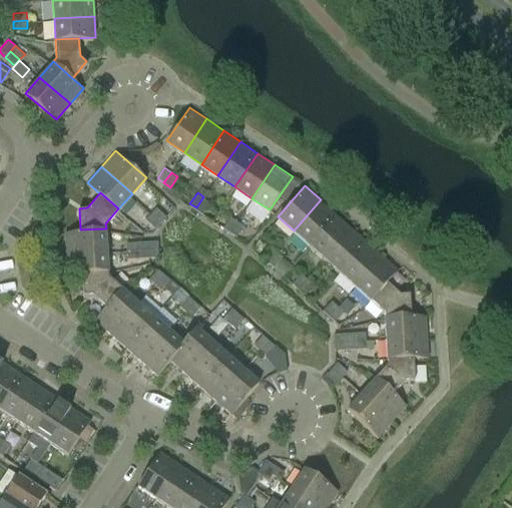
[(203,196),(196,207),(203,212),(210,201),(203,196)]
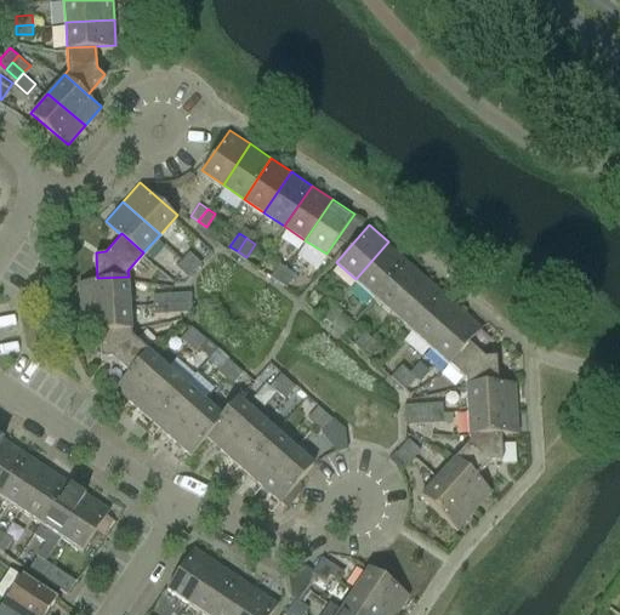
[(407,258),(388,241),(356,279),(374,295),(407,258)]
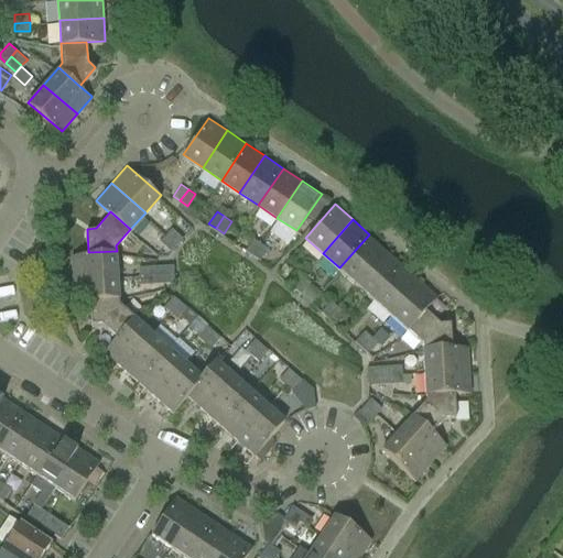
[(166,232),(177,241),(183,234),(172,226),(166,232)]
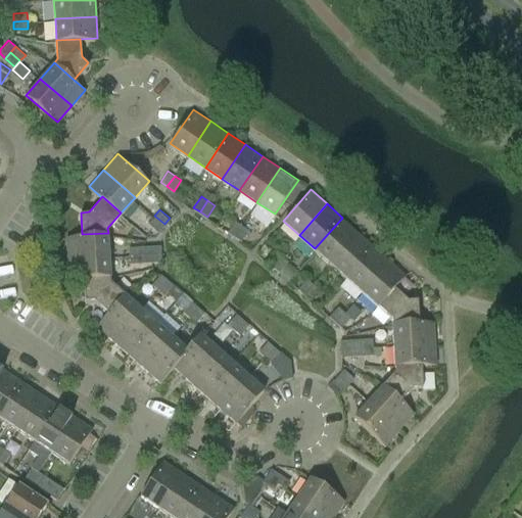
[(158,230),(164,224),(154,216),(148,222),(158,230)]
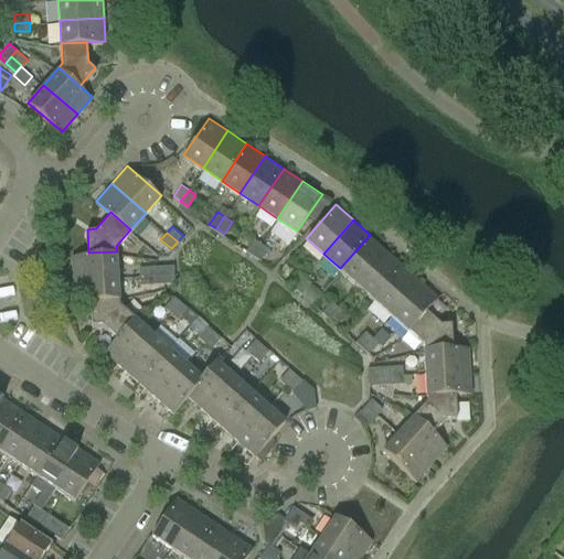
[(340,268),(358,283),(387,250),(370,235),(340,268)]
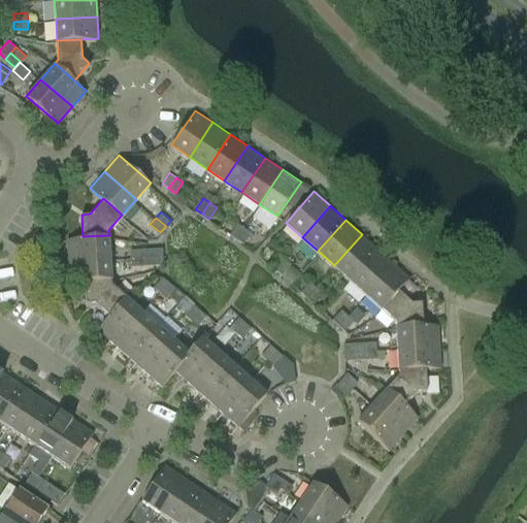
[(230,232),(237,237),(244,226),(237,221),(230,232)]
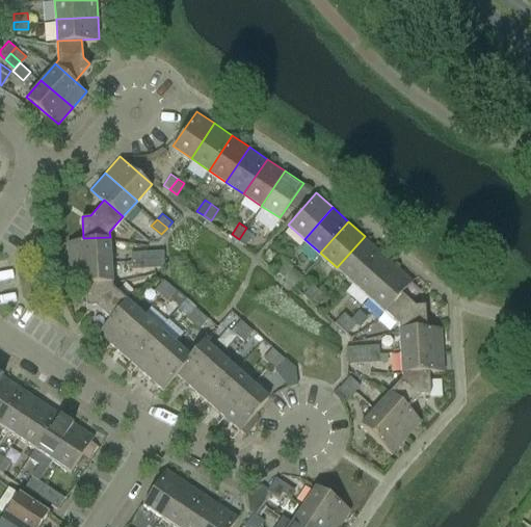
[(254,232),(246,228),(239,239),(246,243),(254,232)]
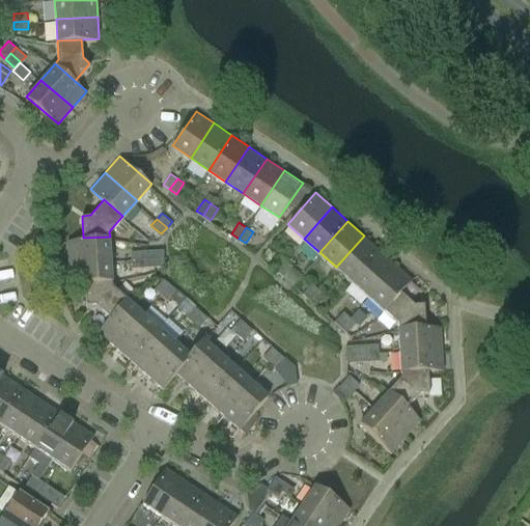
[(380,249),(364,236),(336,267),(352,280),(380,249)]
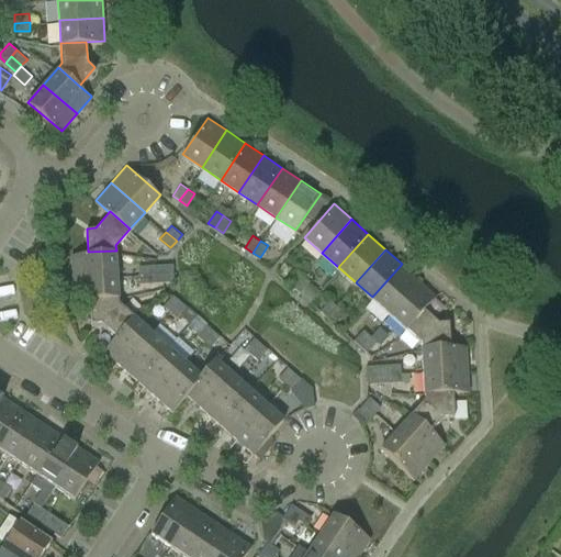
[(73,253),(74,276),(118,274),(116,251),(88,252),(73,253)]
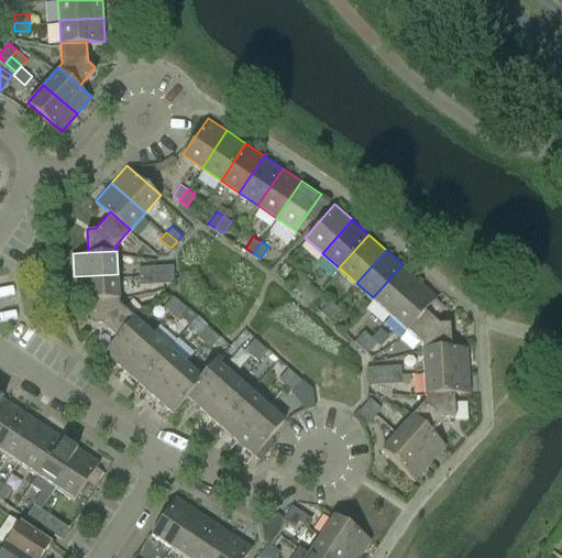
[(156,263),(156,272),(174,271),(174,262),(156,263)]
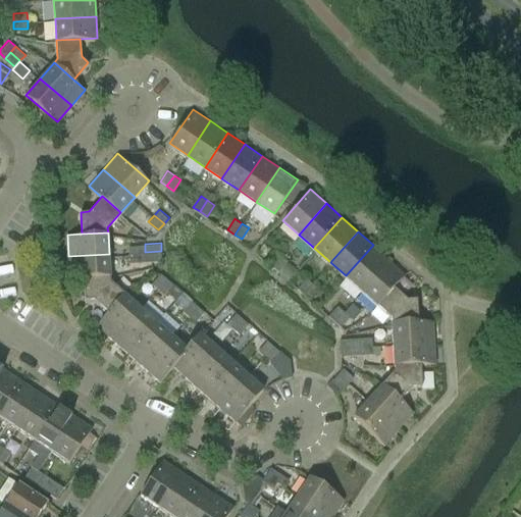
[(129,253),(145,252),(145,244),(128,245),(129,253)]
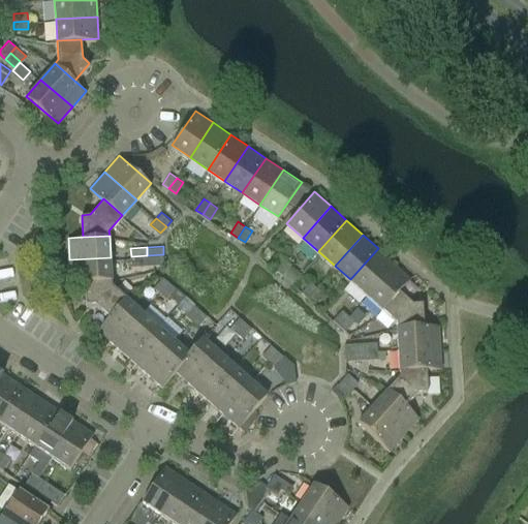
[(350,279),(366,294),(394,263),(378,248),(350,279)]
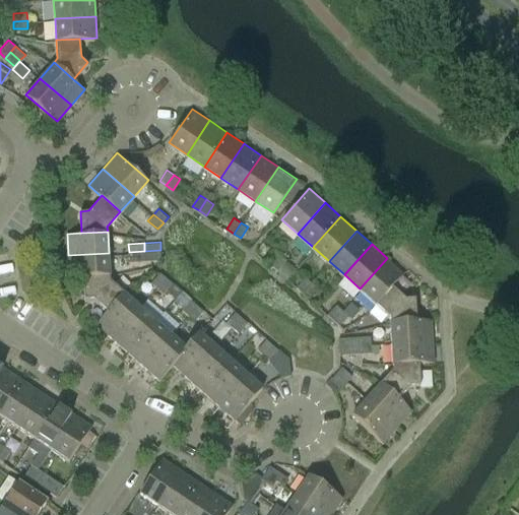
[(271,263),(280,253),(274,248),(265,258),(271,263)]
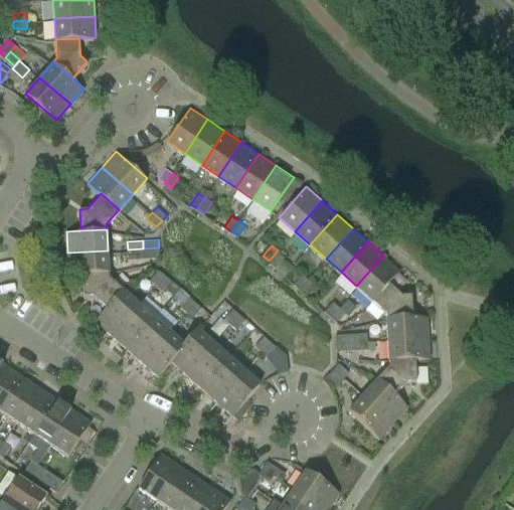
[(160,256),(159,247),(143,248),(144,257),(160,256)]
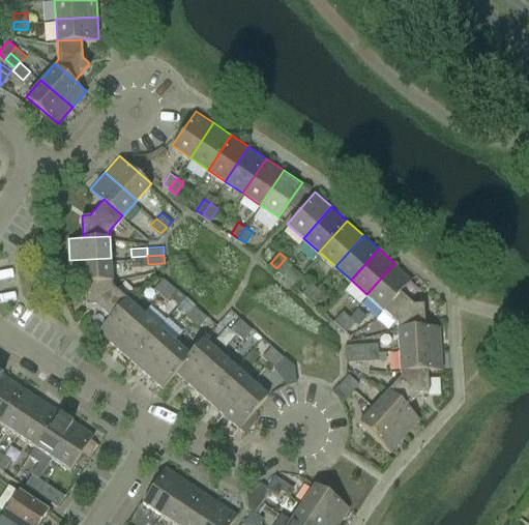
[(147,256),(131,257),(131,265),(148,264),(147,256)]
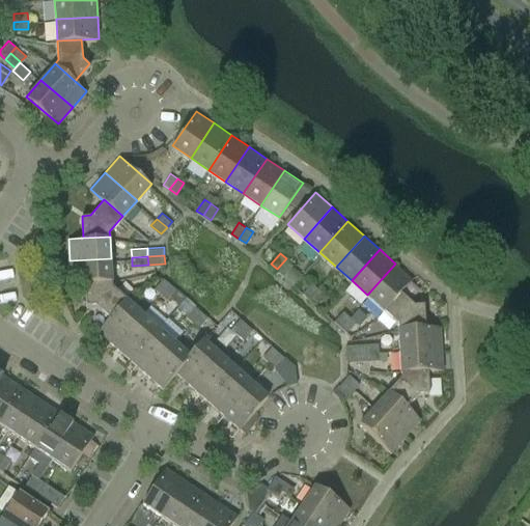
[(112,279),(111,258),(70,260),(71,283),(86,282),(86,281),(112,279)]
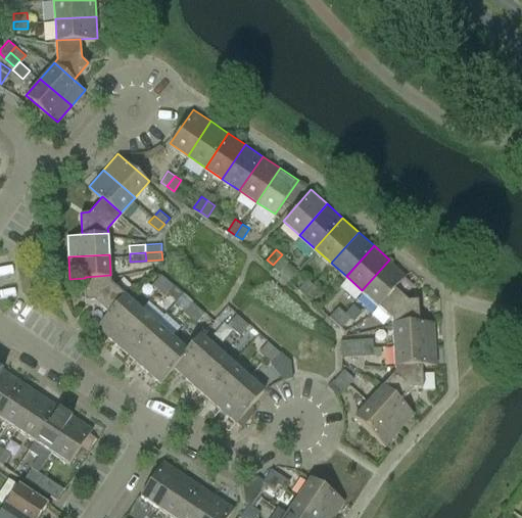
[(282,254),(273,265),(279,270),(288,260),(282,254)]
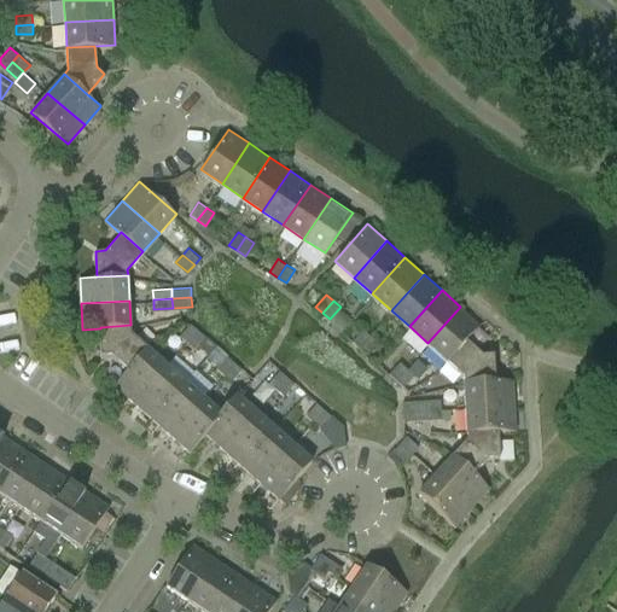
[(479,324),(460,307),(428,343),(446,360),(465,338),(466,338),(479,324)]
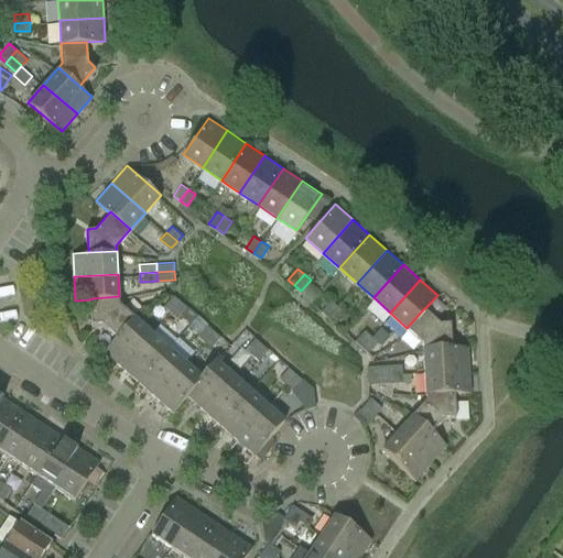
[(171,309),(181,299),(174,294),(164,304),(171,309)]
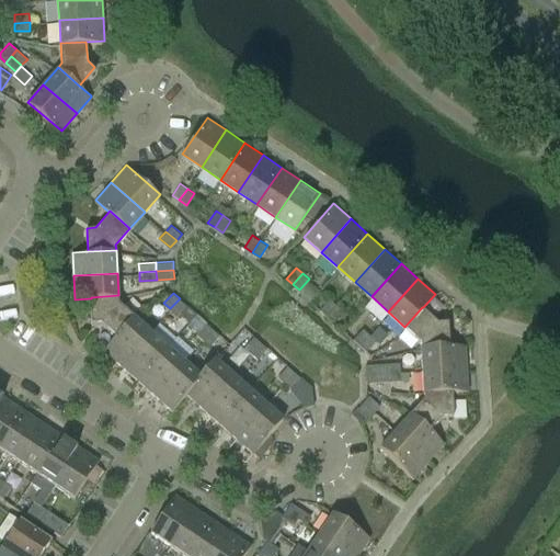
[(120,301),(118,295),(91,297),(91,298),(92,321),(102,321),(116,333),(116,335),(134,315),(120,301)]
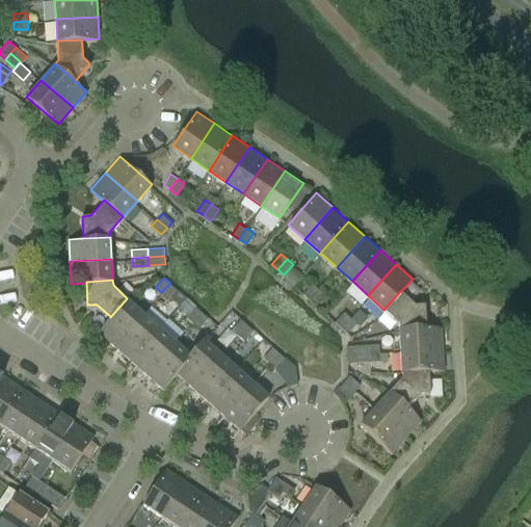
[(310,297),(319,287),(313,282),(303,292),(310,297)]
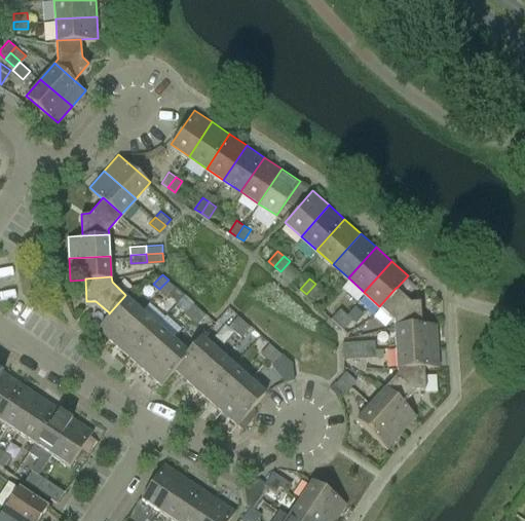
[(175,285),(169,280),(159,289),(165,295),(175,285)]
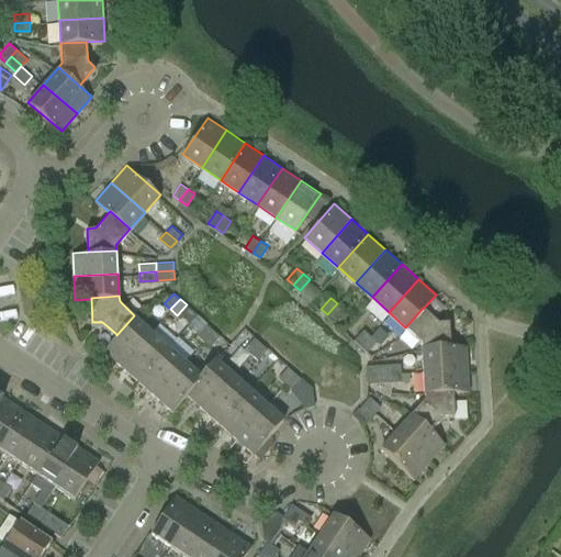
[(337,303),(327,314),(334,320),(344,309),(337,303)]
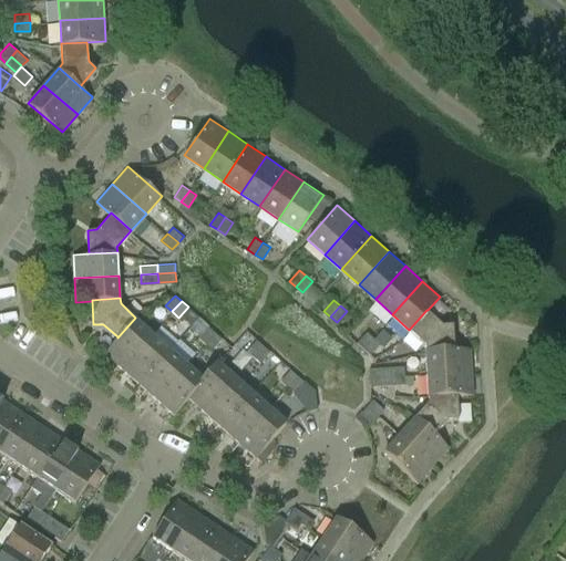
[(424,343),(425,350),(453,349),(453,347),(452,323),(442,323),(428,310),(426,310),(409,330),(424,343)]
